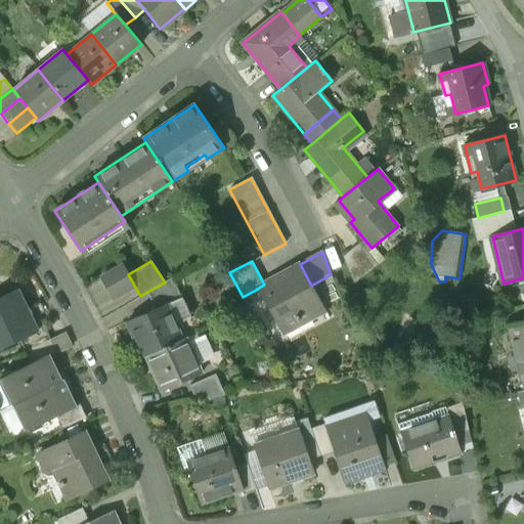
[(264,285),(257,289),(258,289),(281,332),(324,308),(311,286),(300,264),(264,285)]
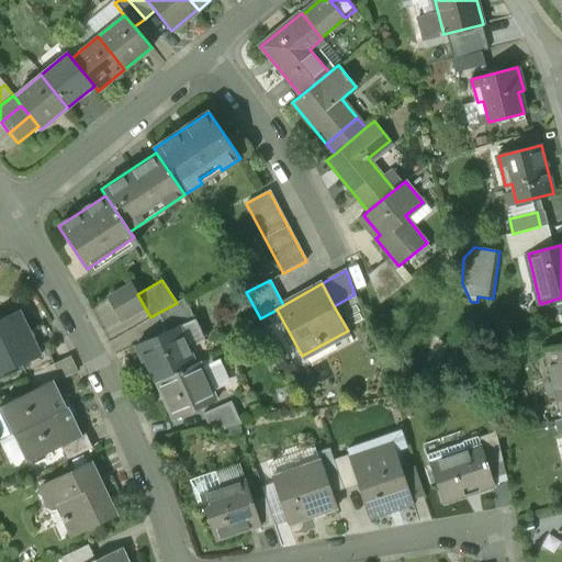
[(132,284),(108,299),(120,321),(144,306),(137,294),(132,284)]
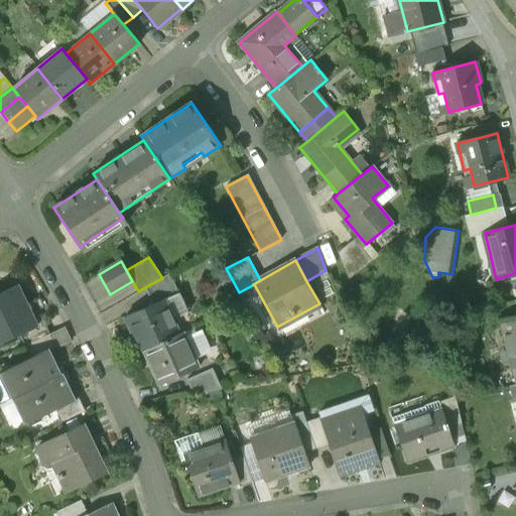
[(162,278),(145,287),(153,305),(163,300),(163,301),(178,294),(169,274),(162,278)]
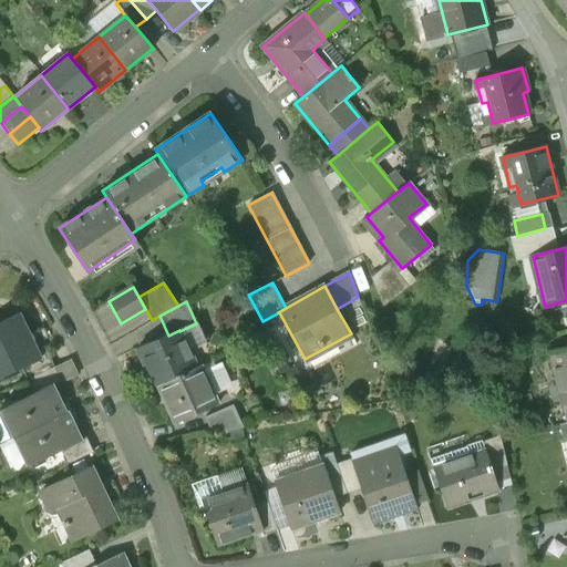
[(37,351),(19,313),(0,322),(0,369),(2,369),(6,375),(21,369),(40,359),(37,351)]
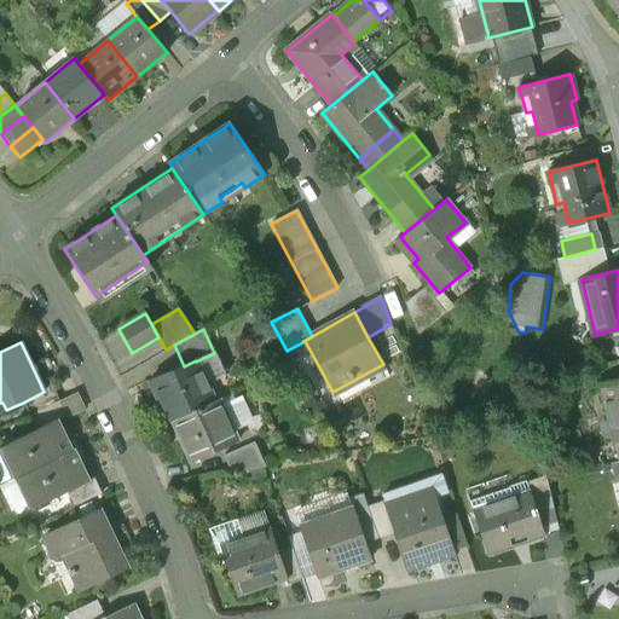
[(184,366),(150,381),(168,422),(173,420),(214,401),(196,362),(196,360),(184,366)]
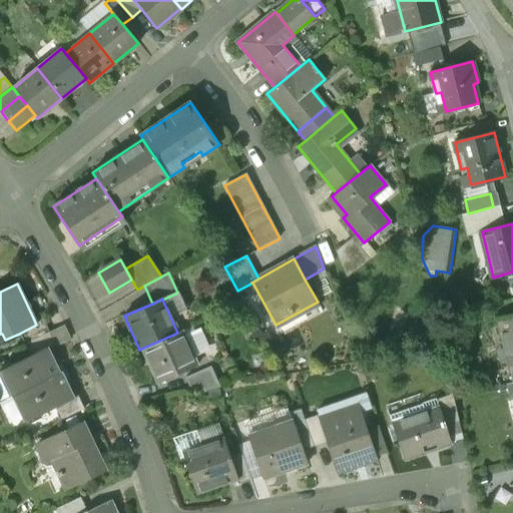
[(36,325),(19,334),(24,344),(49,333),(40,315),(33,318),(36,325)]
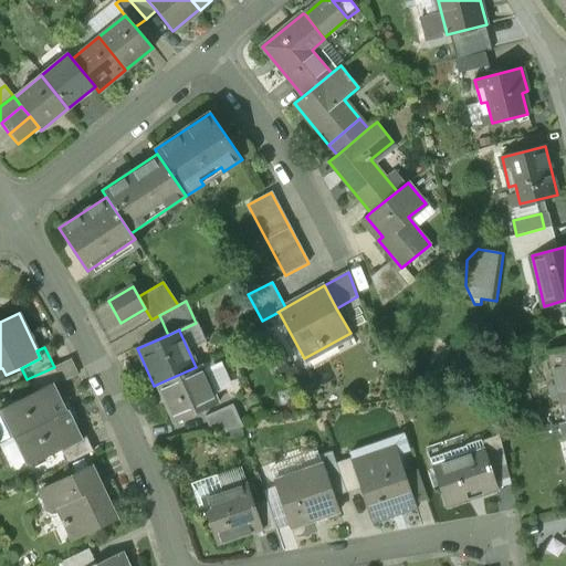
[(565,347),(549,352),(556,379),(559,378),(565,405),(565,347)]
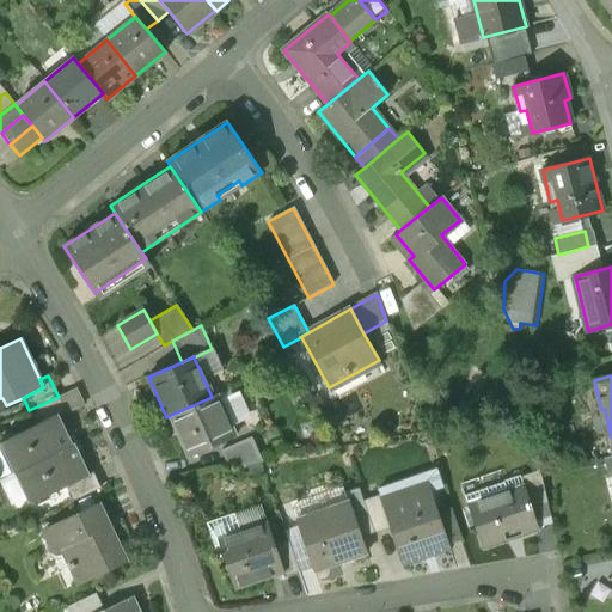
[(212,397),(171,415),(189,456),(234,435),(215,395),(212,397)]
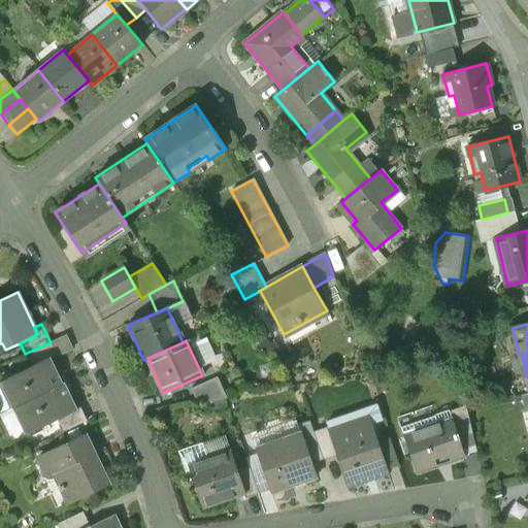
[(50,359),(27,369),(0,381),(0,382),(12,408),(13,407),(62,385),(50,359)]
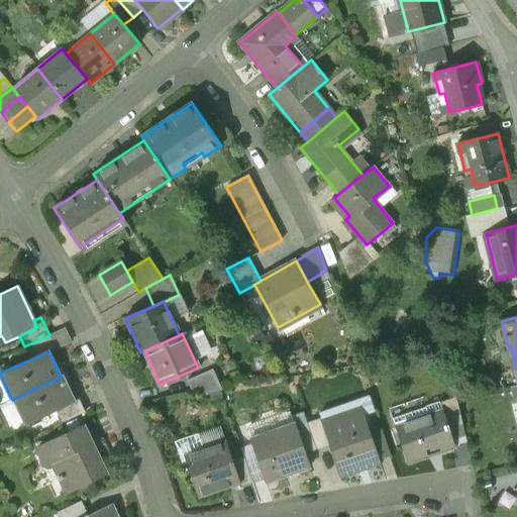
[(218,369),(190,375),(194,394),(222,387),(218,369)]
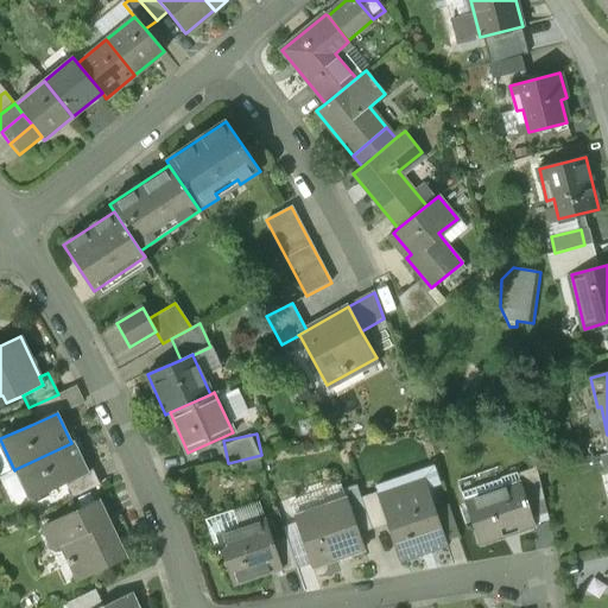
[(71,443),(16,469),(31,499),(65,482),(88,472),(74,442),(71,443)]
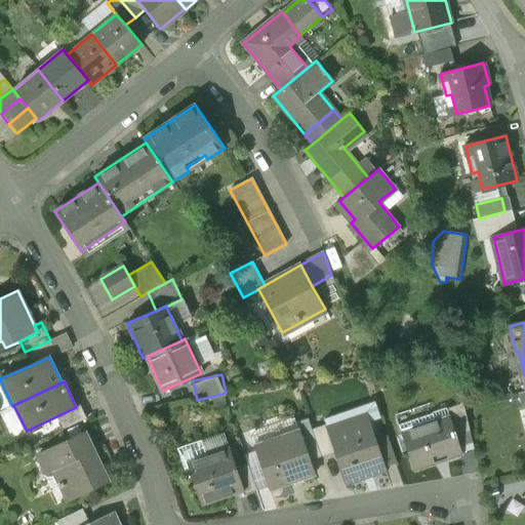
[(462,402),(446,408),(448,414),(449,414),(455,436),(469,431),(462,402)]
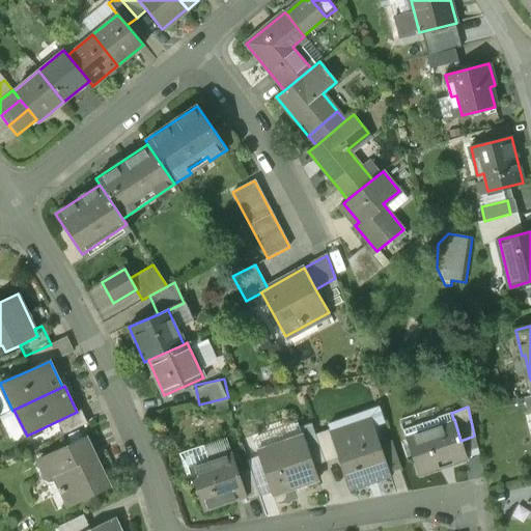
[(437,417),(402,429),(407,441),(407,442),(417,474),(450,463),(451,465),(465,460),(458,441),(460,441),(454,419),(453,419),(439,424),(437,417)]
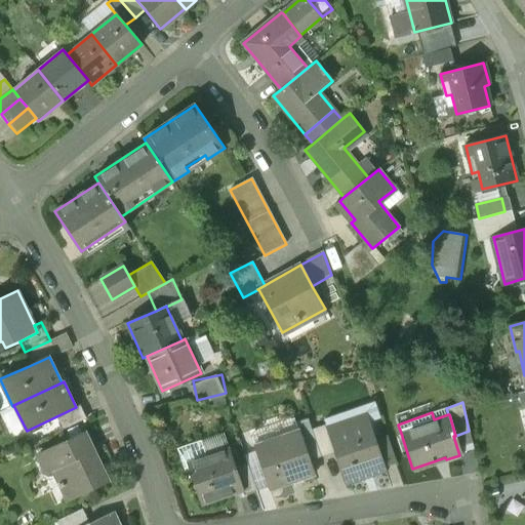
[(368,420),(328,434),(345,483),(385,470),(368,420)]
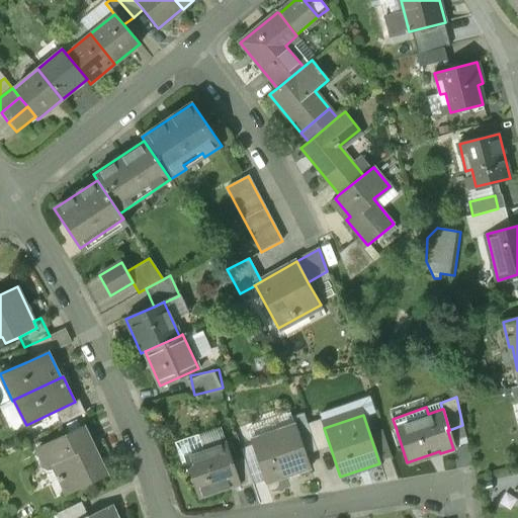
[(293,426),(251,440),(266,485),(309,470),(293,426)]
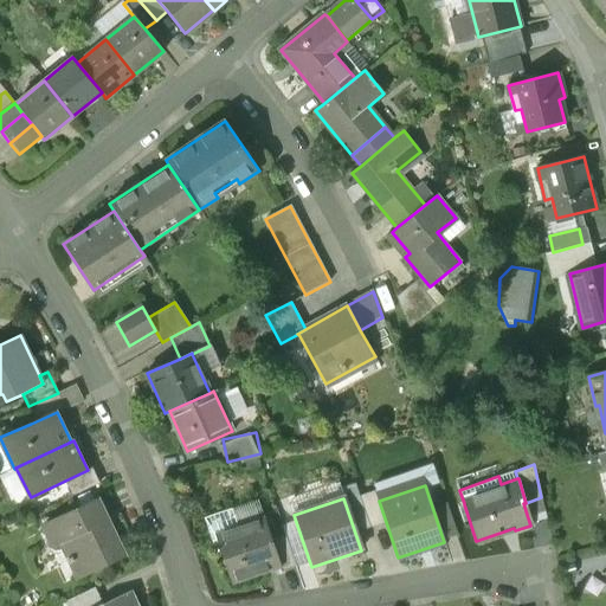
[(98,500),(44,526),(53,546),(64,541),(71,558),(70,559),(78,577),(121,556),(104,522),(108,521),(98,500)]
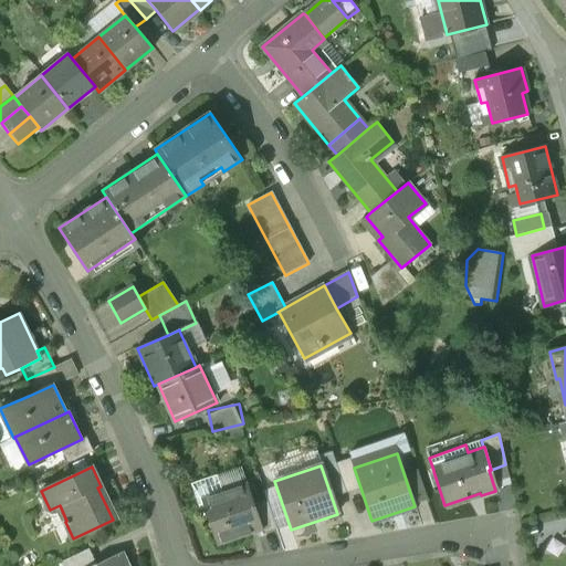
[(245,485),(223,493),(217,474),(191,483),(198,502),(203,501),(218,544),(261,530),(253,506),(245,485)]
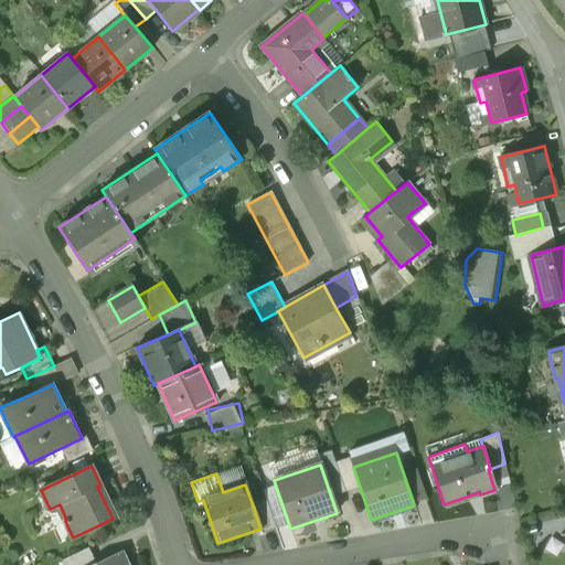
[(266,500),(253,505),(260,529),(263,534),(276,530),(266,500)]
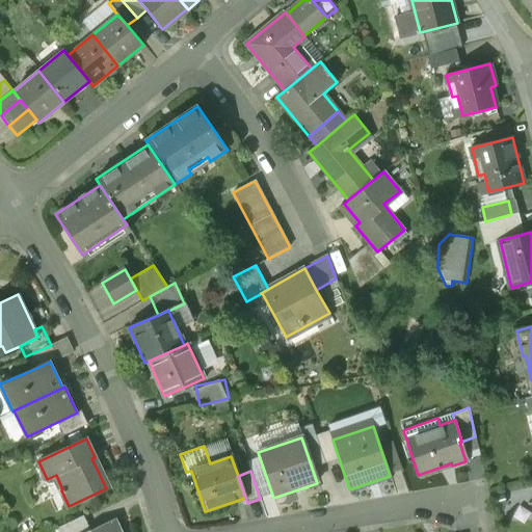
[(64,531),(77,531),(91,527),(86,514),(61,524),(64,531)]
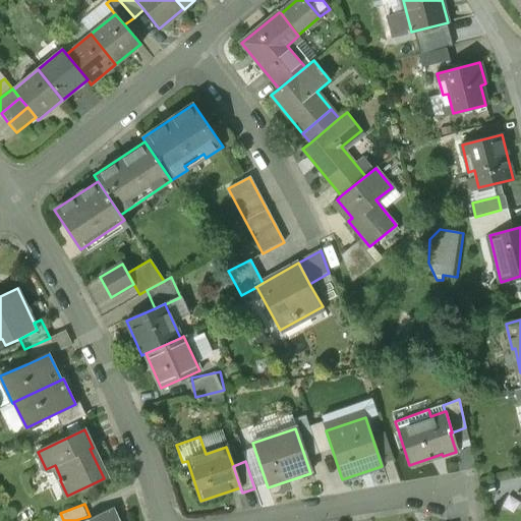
[(117,520),(112,510),(87,520),(117,520)]
